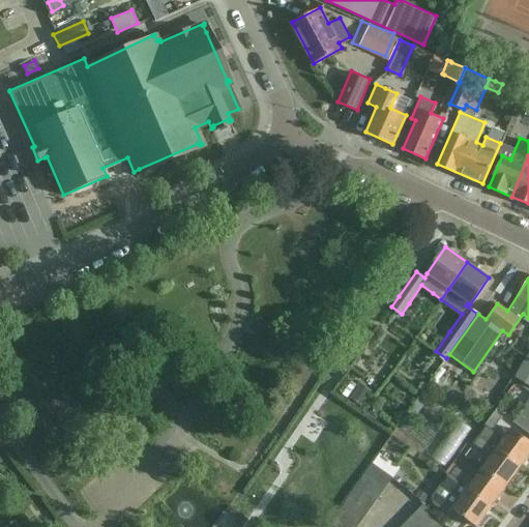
[(515,375),(515,376),(528,384),(528,352),(520,367),(515,375)]
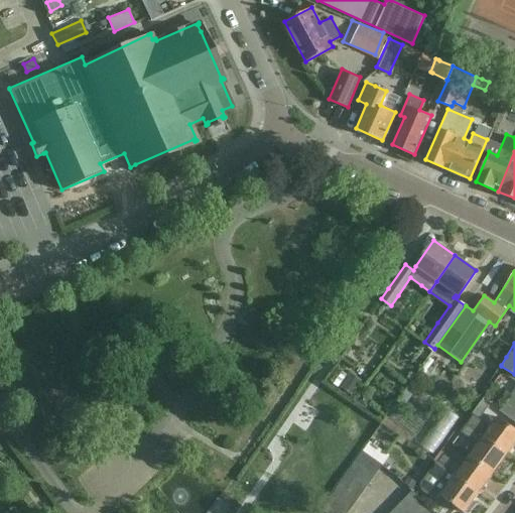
[(351,371),(342,385),(353,392),(362,379),(351,371)]
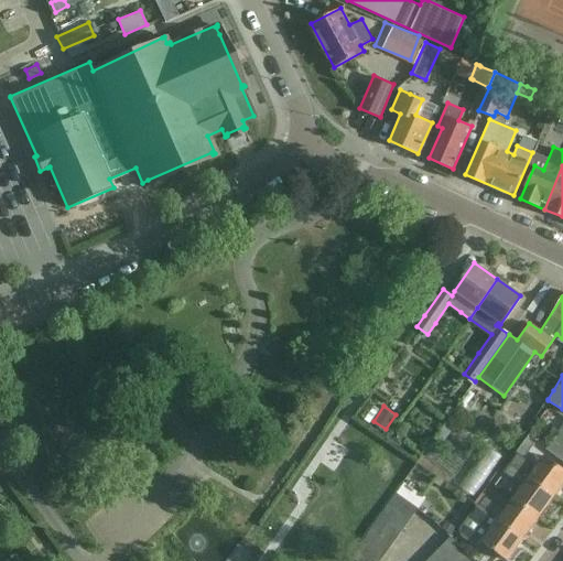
[(542,413),(532,429),(539,433),(549,419),(542,413)]
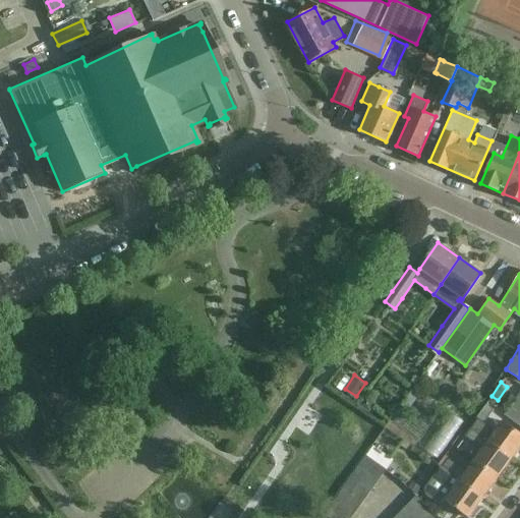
[(366,396),(360,404),(369,410),(374,402),(366,396)]
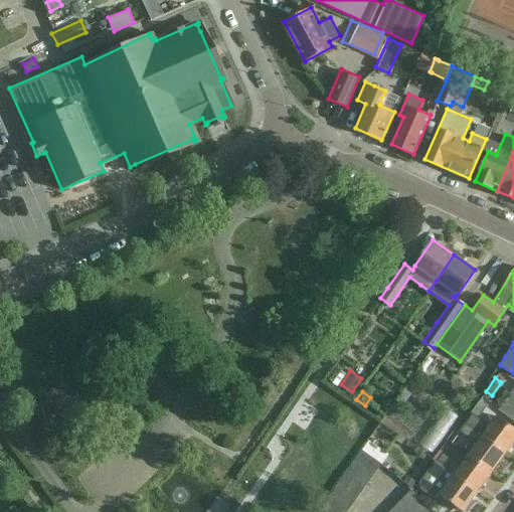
[(504,399),(513,405),(513,393),(510,391),(504,399)]
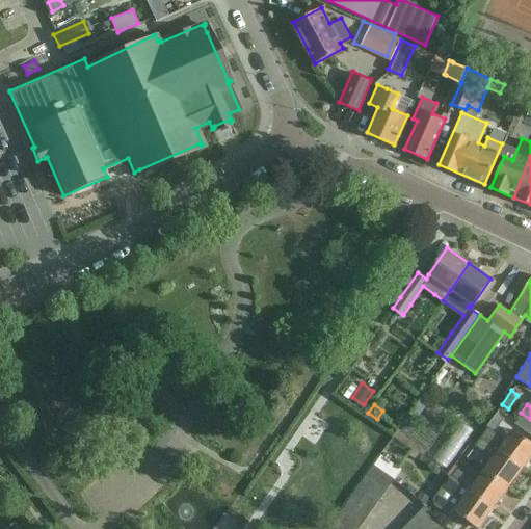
[(480,437),(522,467),(530,453),(530,442),(512,429),(505,439),(494,430),(504,416),(496,411),(486,425),(487,426),(480,437)]
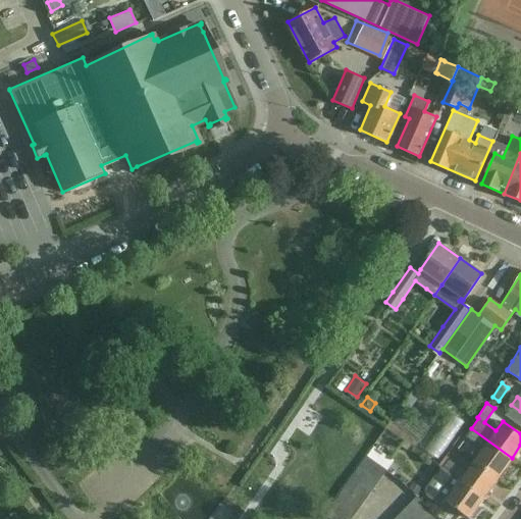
[(520,411),(511,405),(505,414),(520,425),(520,411)]
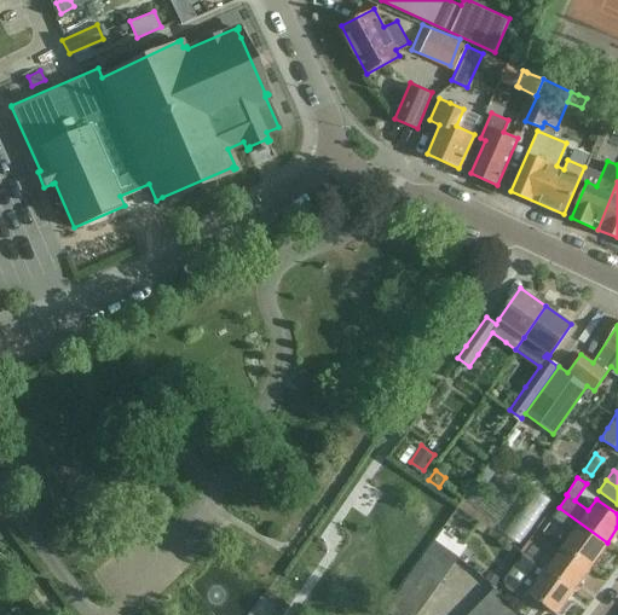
[(501,531),(515,538),(537,495),(523,488),(501,531)]
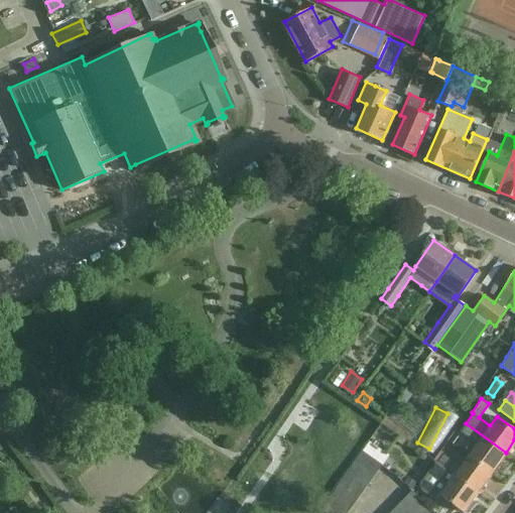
[(477,443),(469,456),(492,473),(506,453),(466,423),(460,430),(477,443)]
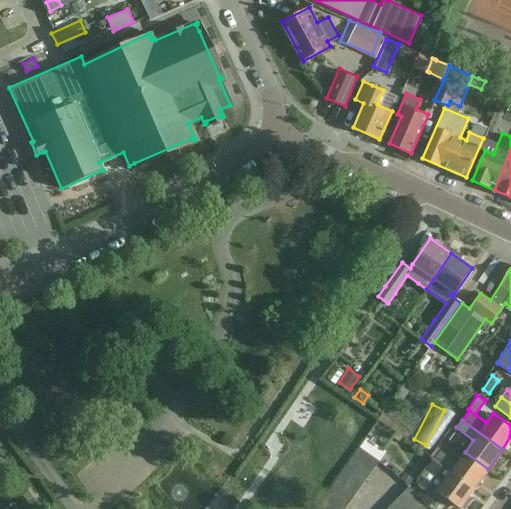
[(360,446),(379,459),(384,452),(366,438),(360,446)]
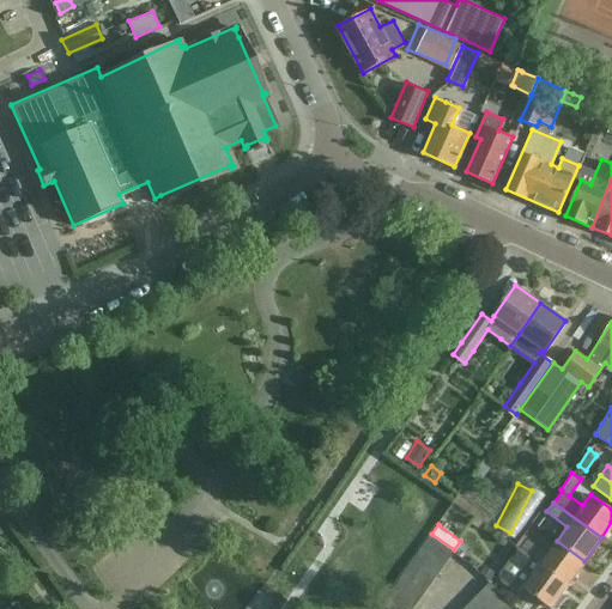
[(423,544),(446,561),(454,549),(431,534),(423,544)]
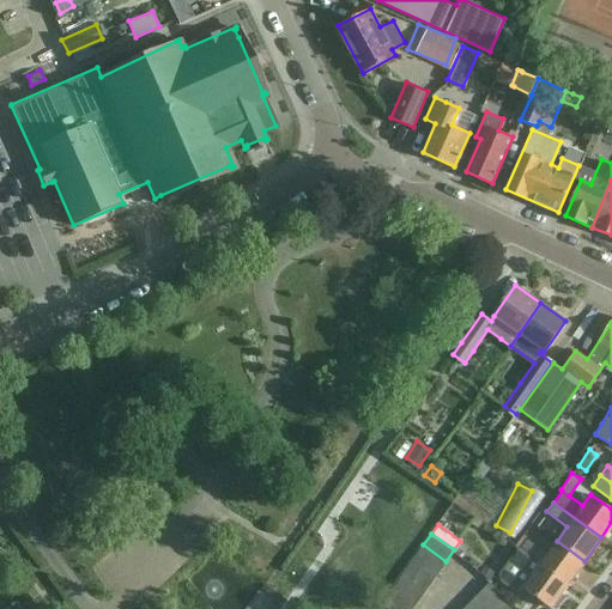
[(522,534),(515,544),(568,584),(585,561),(557,541),(547,554),(527,540),(528,539),(522,534)]
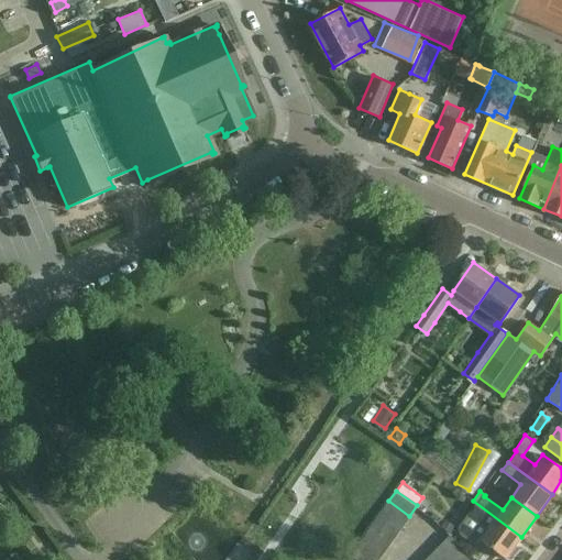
[(401,527),(409,516),(388,501),(381,512),(401,527)]
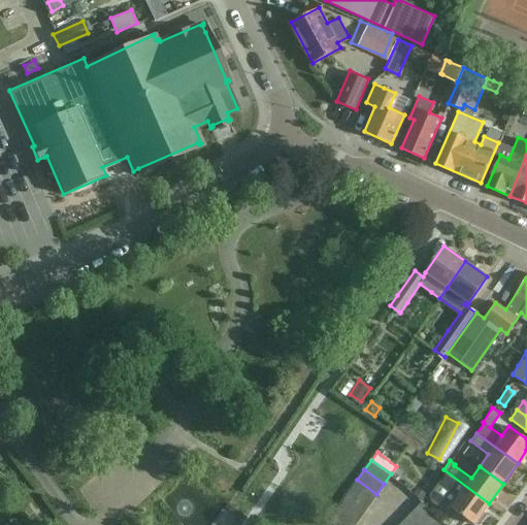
[(443,469),(447,472),(432,492),(430,497),(433,501),(448,512),(451,506),(474,524),(475,522),(479,523),(485,514),(483,513),(489,503),(443,469)]
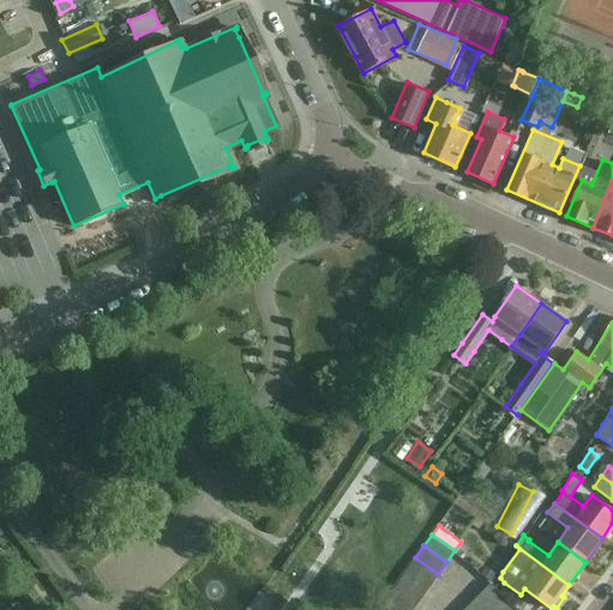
[(407,569),(430,585),(438,574),(415,557),(407,569)]
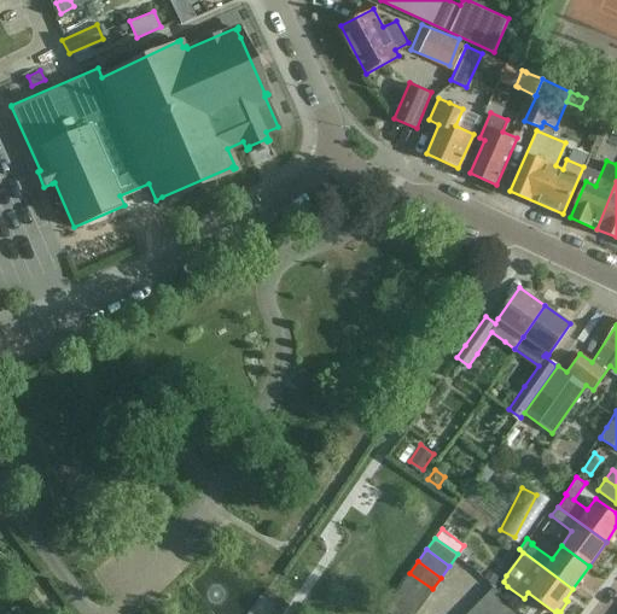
[(489,568),(484,576),(495,584),(500,576),(489,568)]
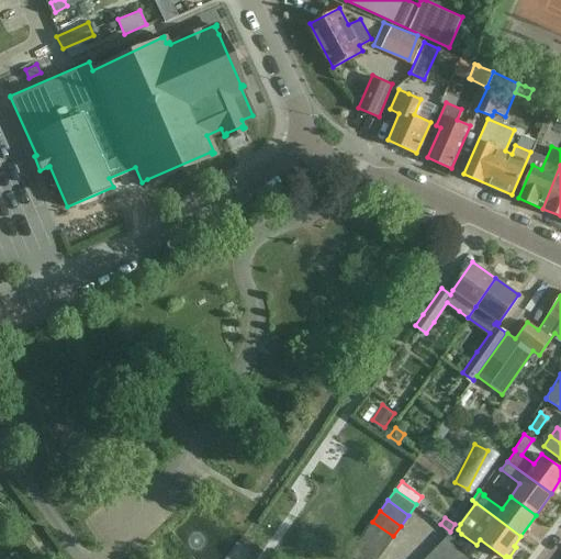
[(385,547),(393,536),(372,522),(365,532),(385,547)]
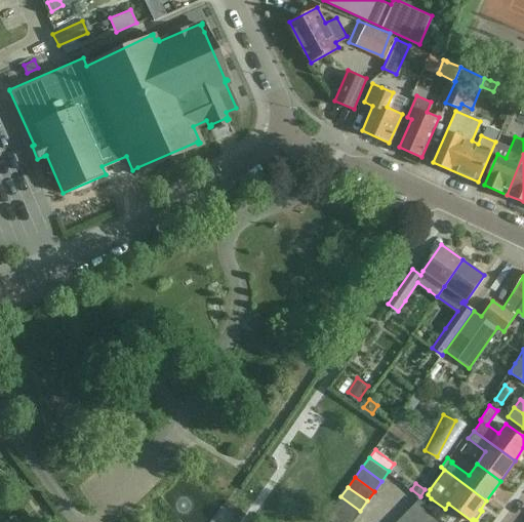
[(333,507),(353,520),(360,511),(340,496),(333,507)]
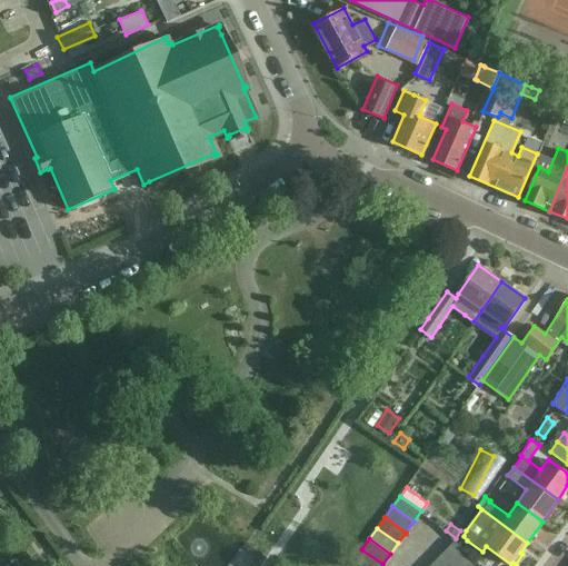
[(460,565),(464,565),(471,559),(454,540),(445,549),(460,565)]
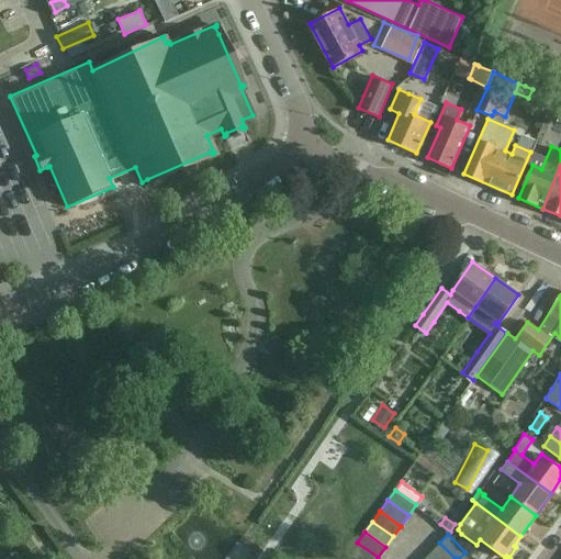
[(358,558),(376,558),(378,557),(357,543),(349,552),(358,558)]
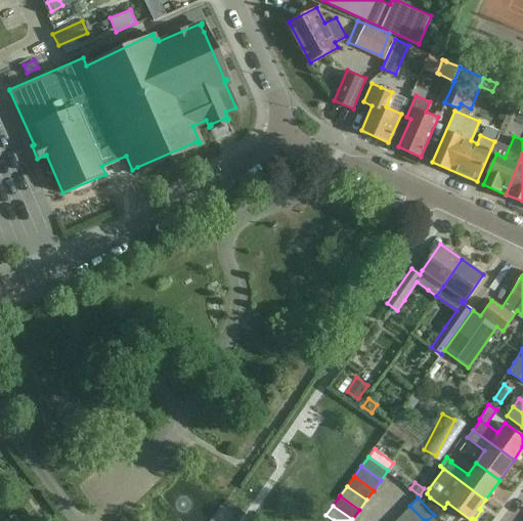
[(406,520),(424,520),(409,506),(400,515),(406,520)]
